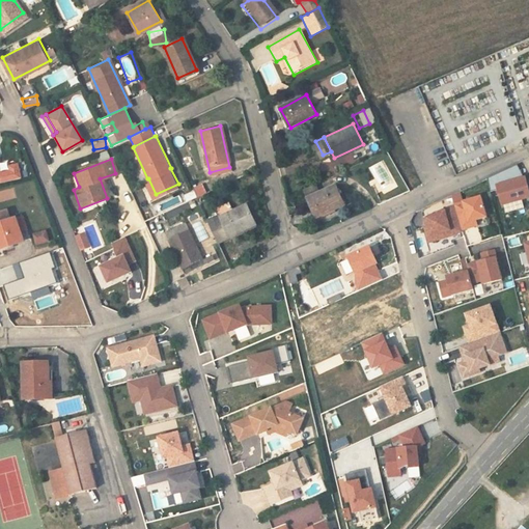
[(6,168),(0,170),(0,182),(17,177),(14,162),(5,164),(6,168)]
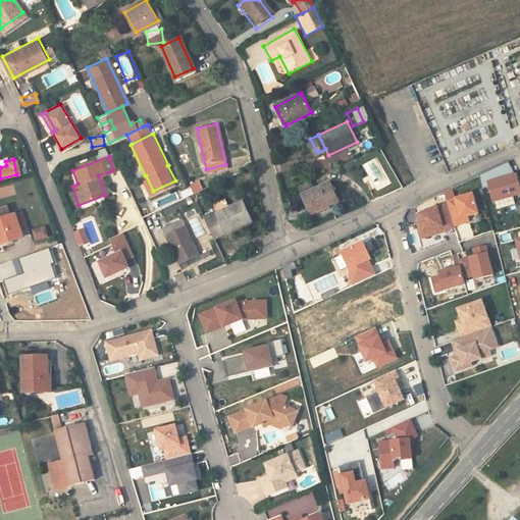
[(487,183),(505,178),(502,165),(478,175),(481,188),(488,187),(487,183)]
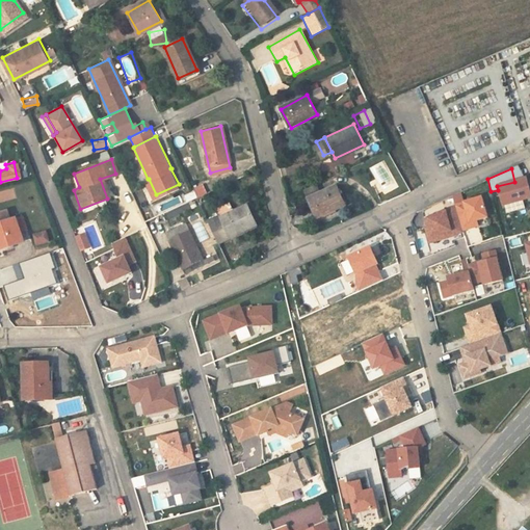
[(148,179),(142,181),(150,196),(156,194),(149,179),(148,179)]
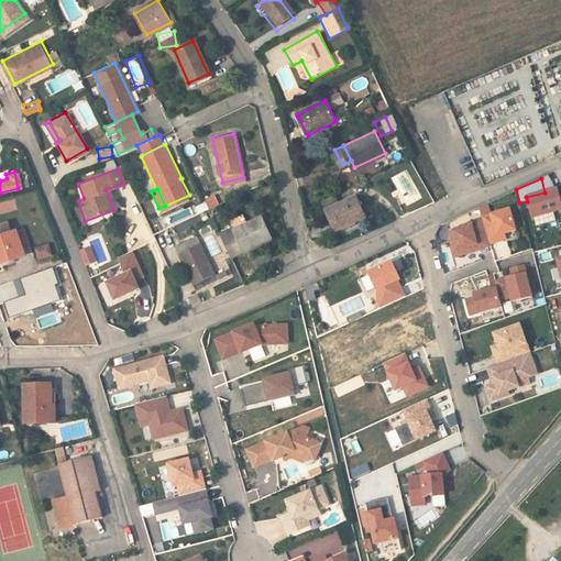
[(545,193),(526,197),(527,201),(531,217),(560,209),(560,207),(557,189),(545,193)]
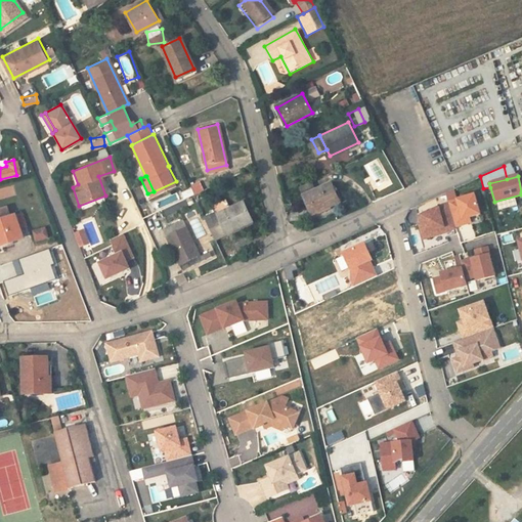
[(192,191),(202,189),(200,180),(190,182),(192,191)]
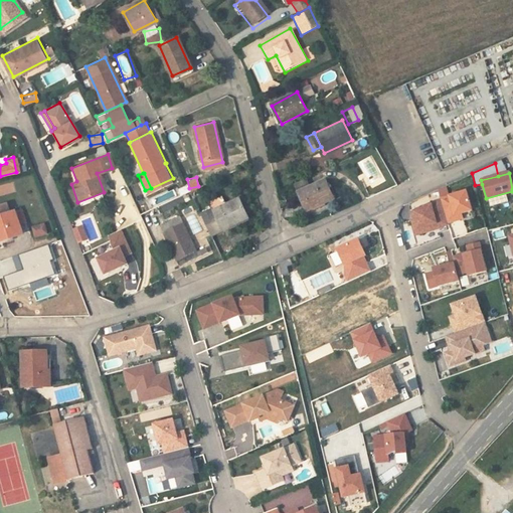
[(323,183),(308,190),(304,181),(292,186),(304,213),(331,200),(323,183)]
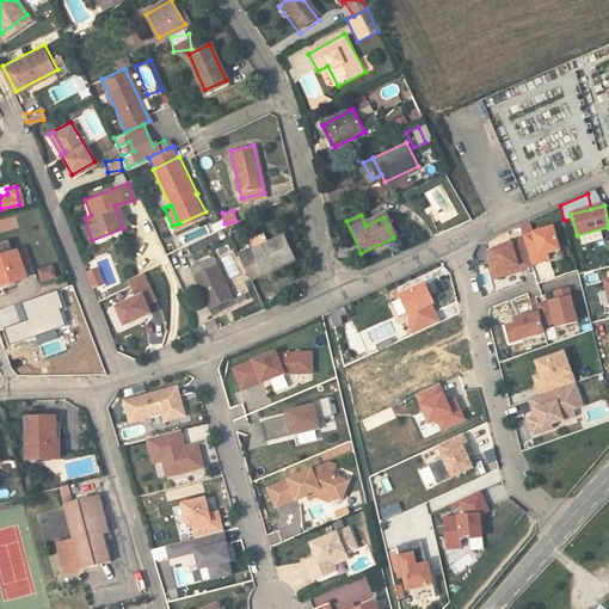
[(140,239),(155,235),(151,219),(135,223),(140,239)]
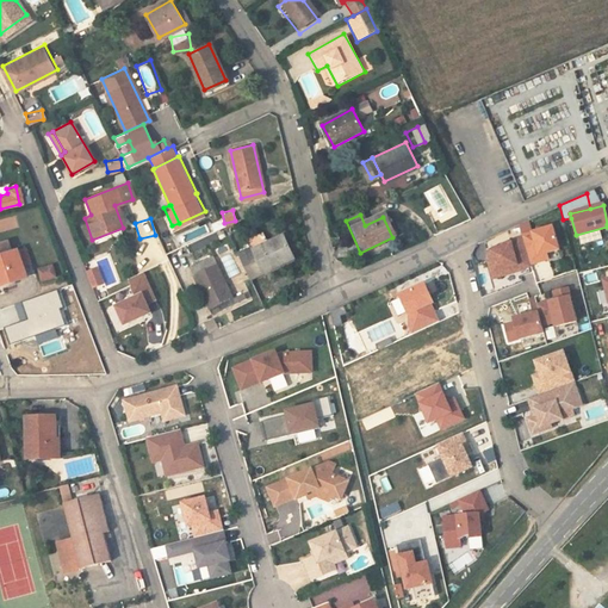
[(528,219),(517,223),(531,264),(548,259),(547,253),(560,249),(552,224),(531,229),(528,219)]
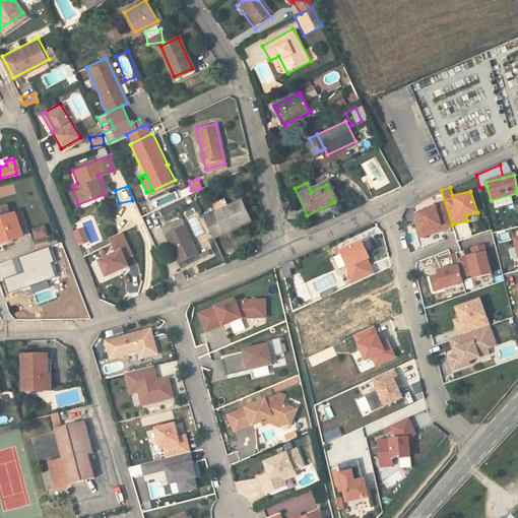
[(242,197),(204,215),(212,234),(251,215),(242,197)]
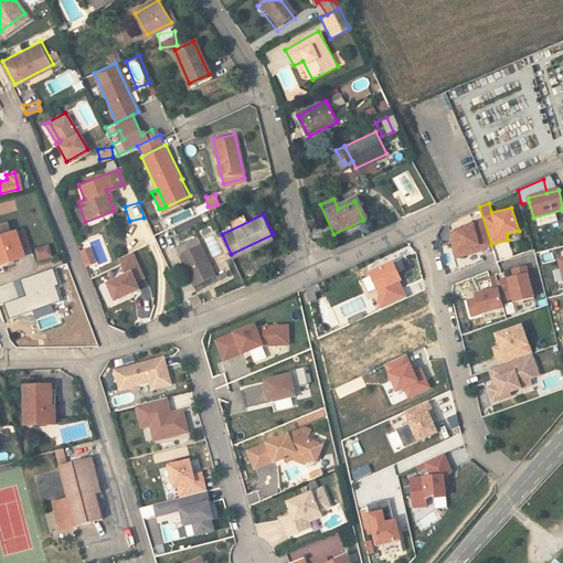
[(452,232),(456,256),(490,247),(482,220),(474,222),(452,232)]
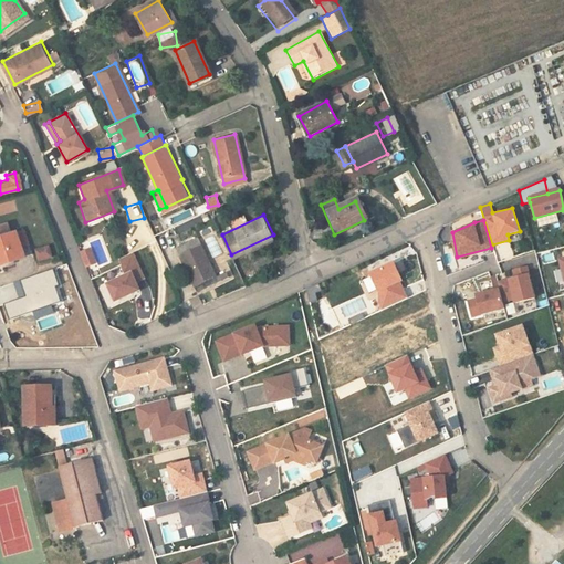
[(0,267),(22,260),(19,250),(27,248),(21,232),(13,236),(8,237),(4,227),(0,228),(0,267)]
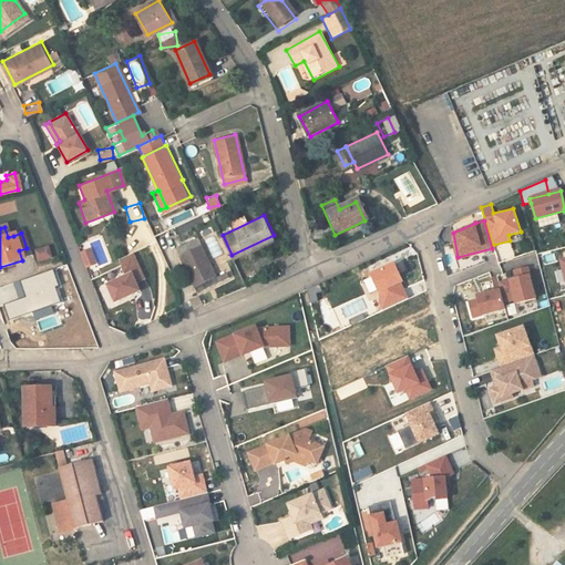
[(195,235),(177,244),(195,284),(214,275),(195,235)]
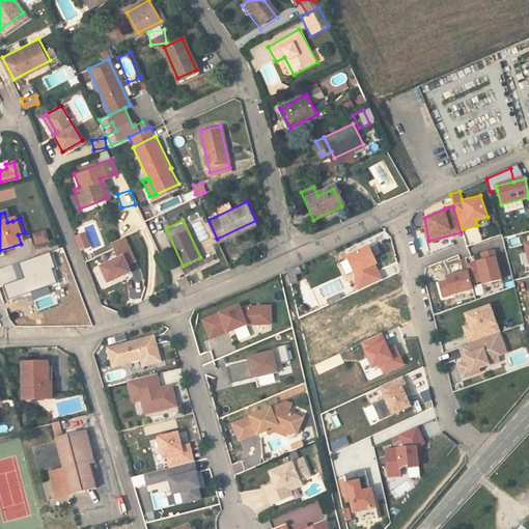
[(30,233),(33,243),(46,239),(43,229),(30,233)]
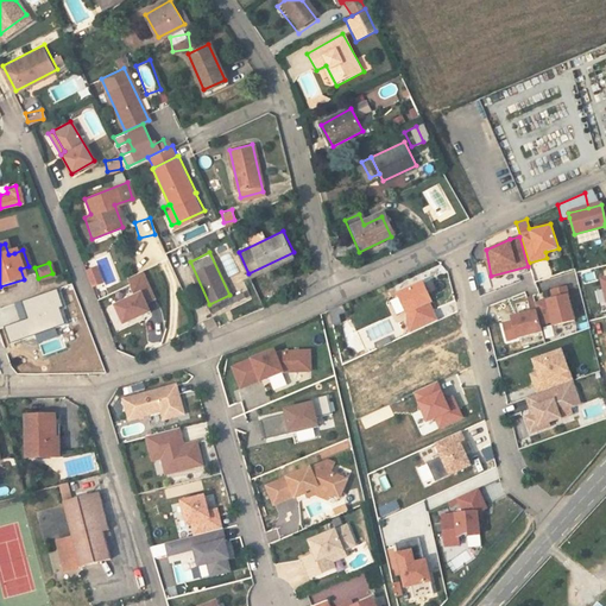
[(87,270),(92,283),(99,281),(93,266),(87,270)]
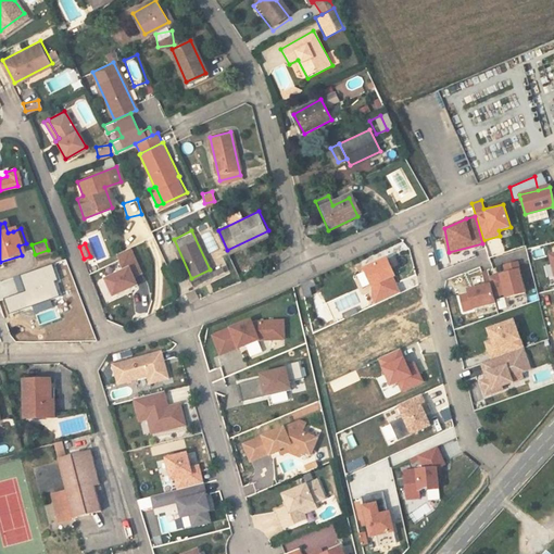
[(115,253),(123,269),(136,263),(128,248),(115,253)]
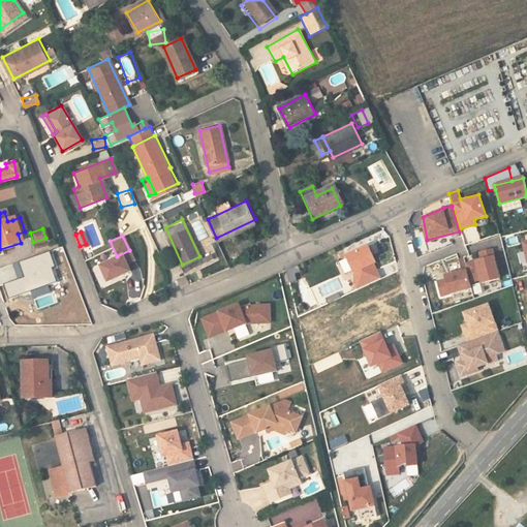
[(213,252),(209,239),(203,241),(207,253),(213,252)]
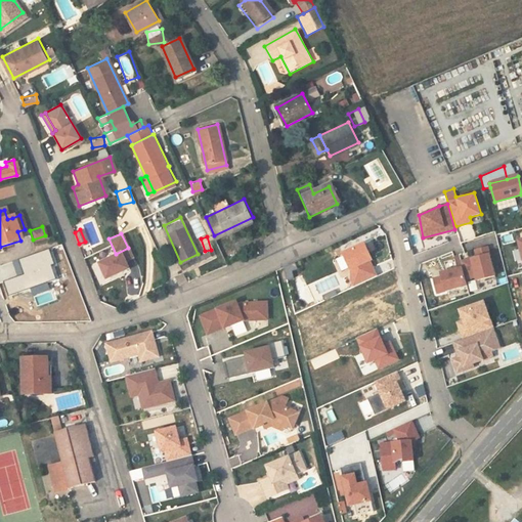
[(377,274),(363,241),(341,251),(349,268),(349,278),(352,286),(377,274)]
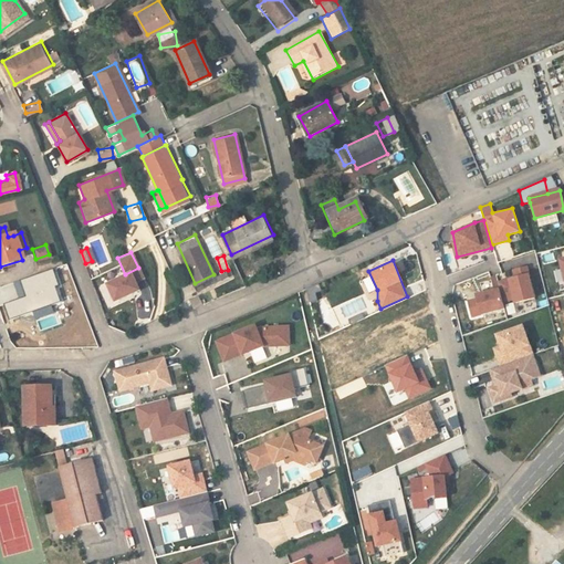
[(513,303),(535,298),(526,264),(511,268),(513,275),(498,280),(502,298),(512,295),(513,303)]
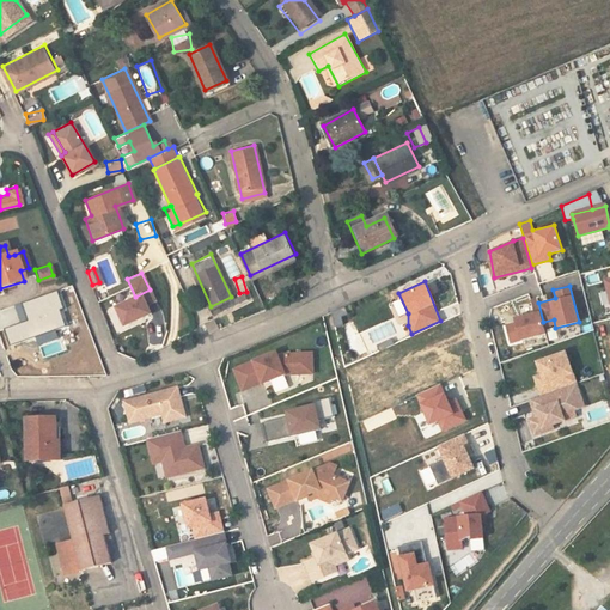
[(135,297),(115,305),(123,327),(151,315),(142,293),(135,297)]
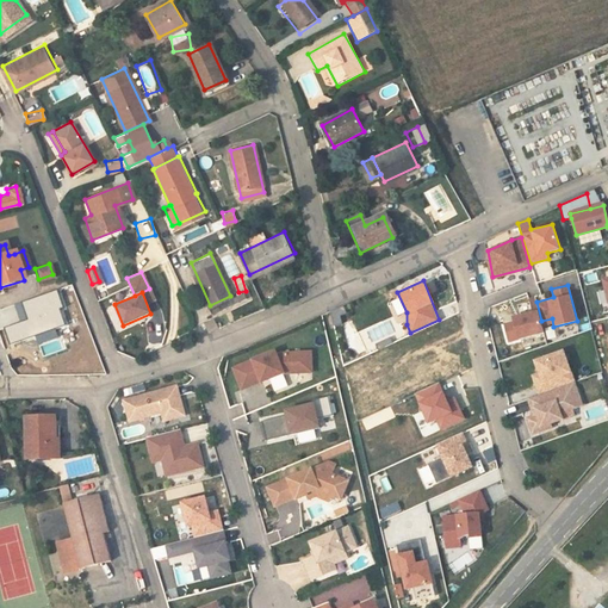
[(543,332),(537,309),(512,315),(513,318),(502,322),(507,341),(543,332)]
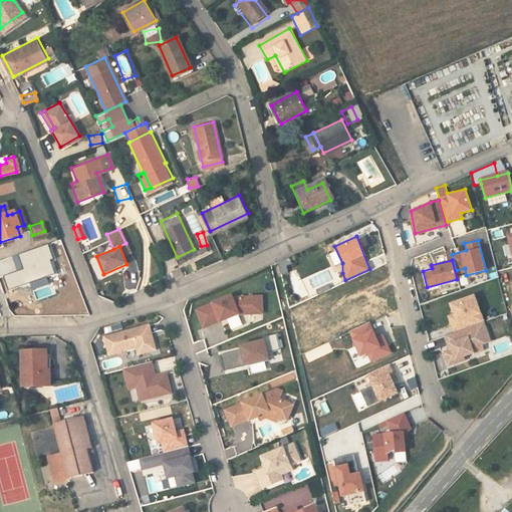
[(168,272),(170,277),(171,280),(182,275),(178,267),(168,272)]
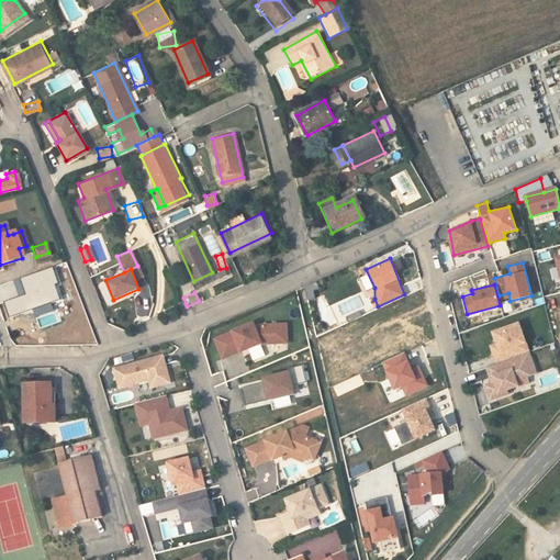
[(253,321),(212,337),(220,358),(261,343),(288,343),(287,322),(253,321)]
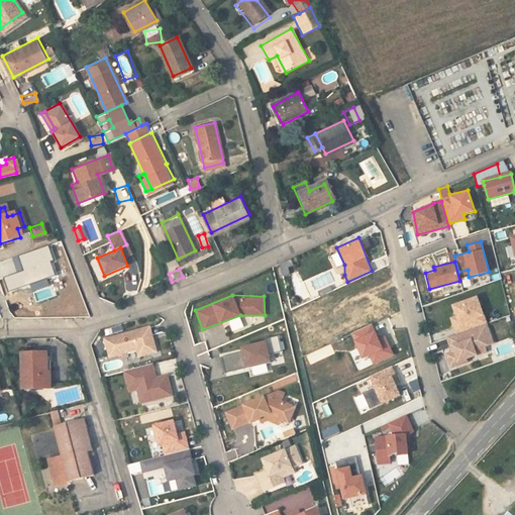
[(477,296),(453,304),(456,315),(459,322),(453,324),(456,333),(447,336),(450,346),(453,345),(454,350),(452,351),(445,353),(450,366),(467,361),(466,357),(476,354),(474,348),(484,345),(493,342),(477,296)]
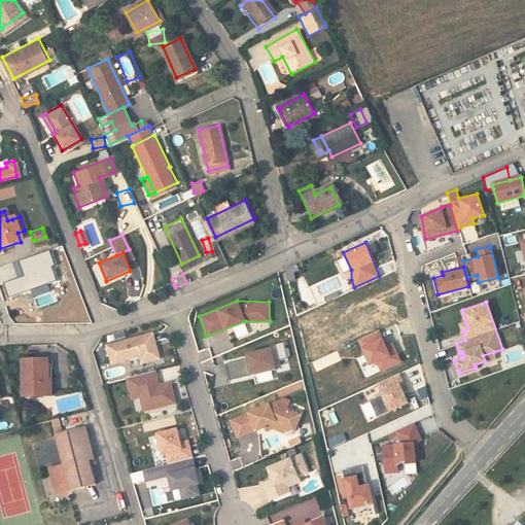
[(468,328),(465,321),(459,323),(462,330),(468,328)]
